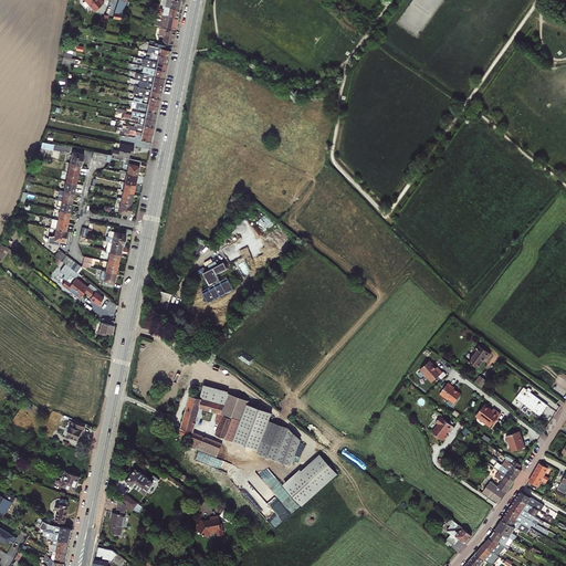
[(102,0),(83,0),(84,0),(81,3),(87,10),(91,7),(95,11),(104,2),(102,0)]
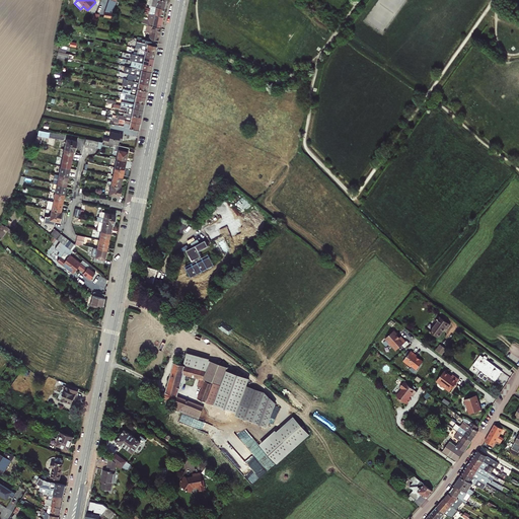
[(164,0),(154,0),(153,6),(165,9),(167,1),(164,0)]
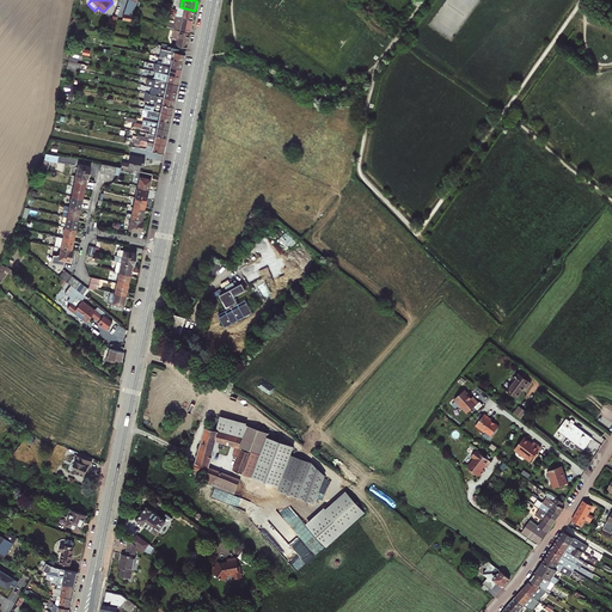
[(195,11),(181,7),(181,11),(175,8),(175,10),(171,8),(170,13),(175,14),(175,16),(177,17),(193,19),(195,11)]
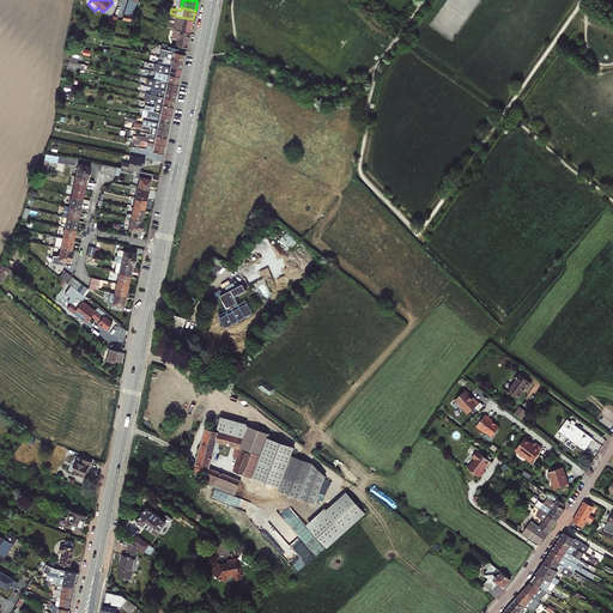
[(193,19),(177,17),(176,24),(173,23),(169,23),(168,28),(180,31),(190,34),(193,19)]
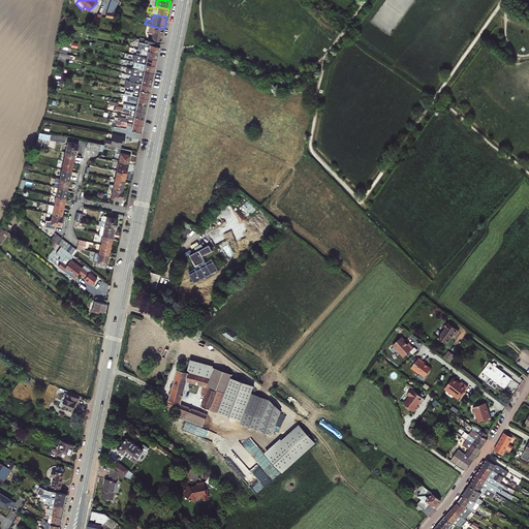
[(164,29),(155,27),(151,26),(149,32),(154,34),(154,35),(162,37),(164,29)]
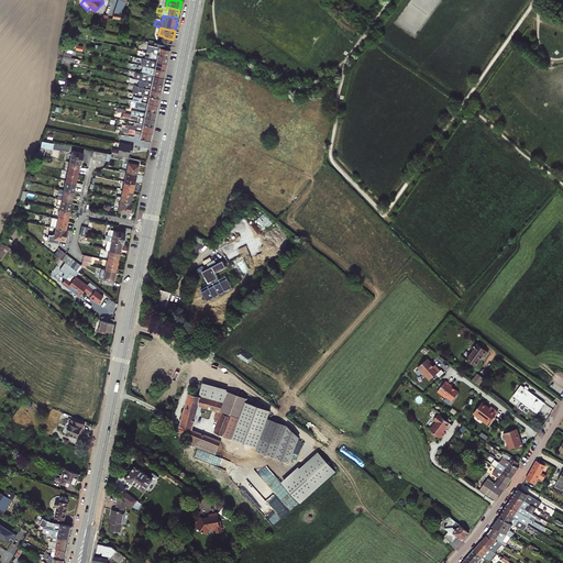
[(173,40),(164,37),(163,44),(172,46),(173,40)]
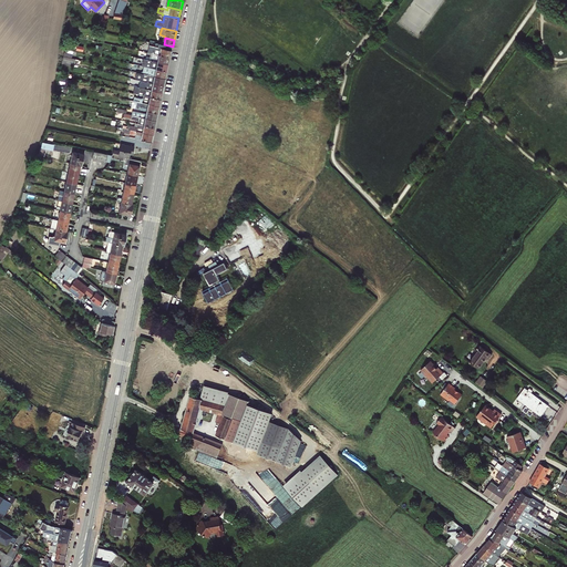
[(173,47),(164,44),(160,43),(158,47),(151,45),(148,52),(153,53),(171,58),(173,47)]
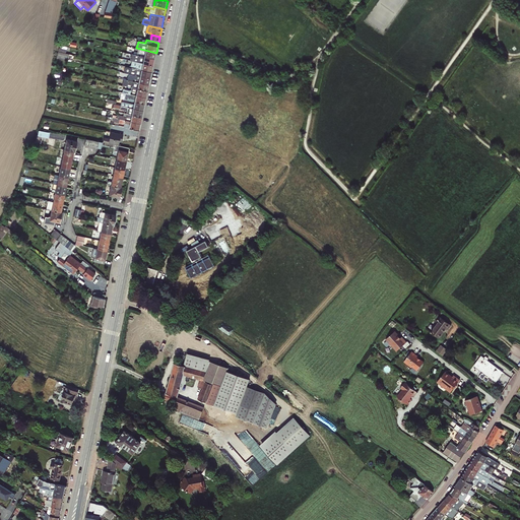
[(156,53),(140,49),(140,53),(134,52),(134,54),(155,59),(156,53)]
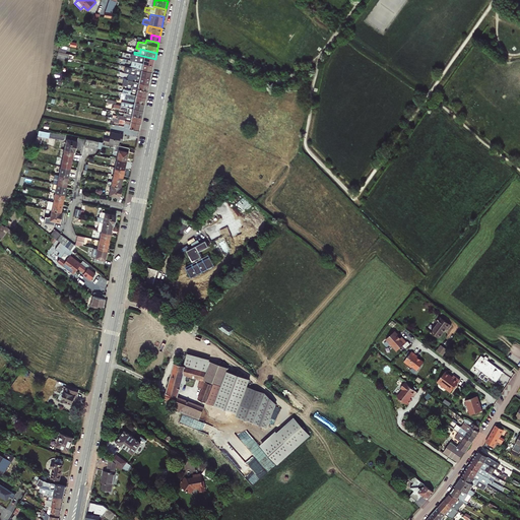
[(68,61),(70,55),(59,52),(57,59),(68,61)]
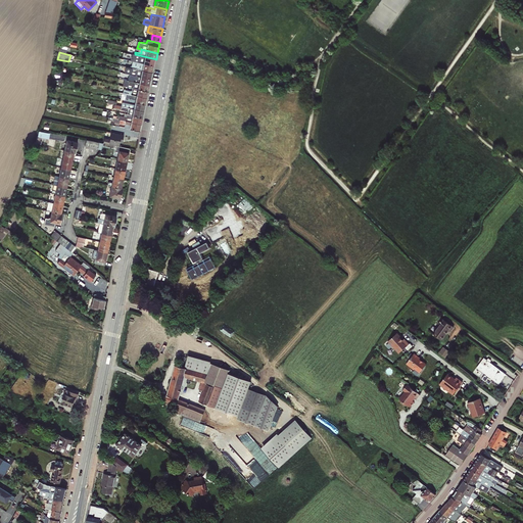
[(156,59),(135,54),(131,54),(130,57),(144,60),(144,63),(154,65),(156,59)]
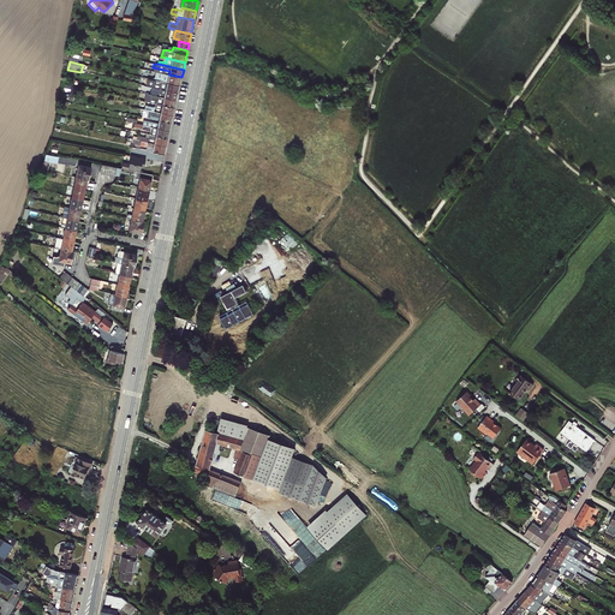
[(181,77),(169,75),(156,72),(155,79),(180,85),(181,77)]
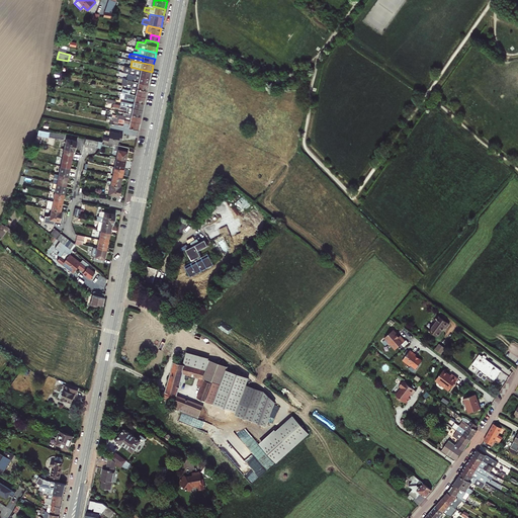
[(152,72),(131,67),(124,66),(122,72),(130,74),(150,78),(152,72)]
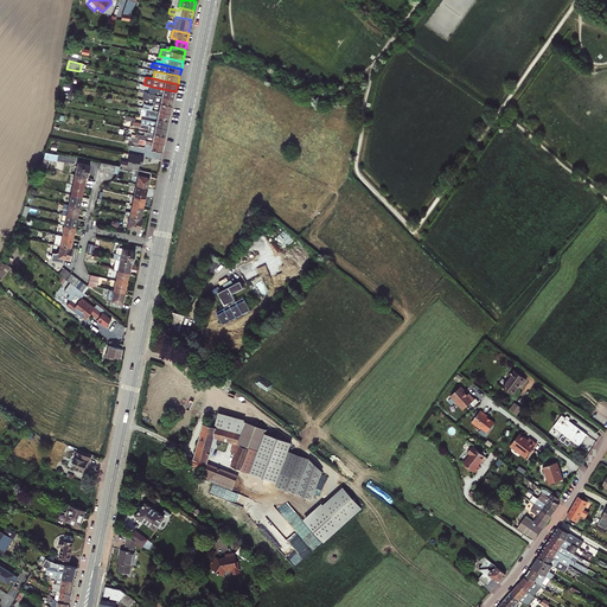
[(176,91),(152,87),(151,89),(146,89),(145,93),(174,98),(176,91)]
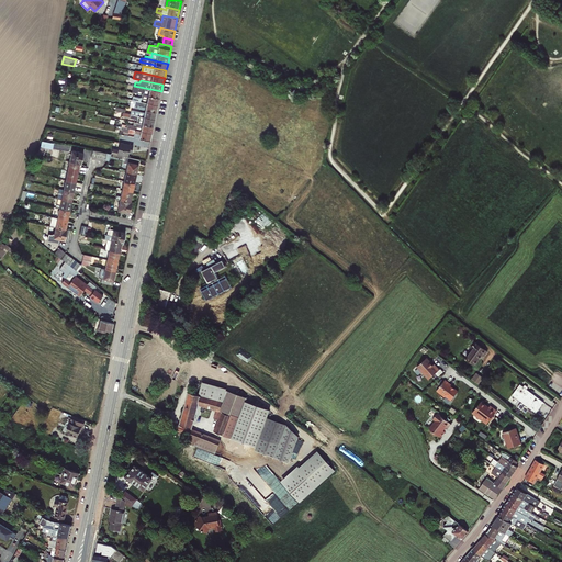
[(161,91),(134,86),(130,85),(128,89),(144,92),(143,94),(160,98),(161,91)]
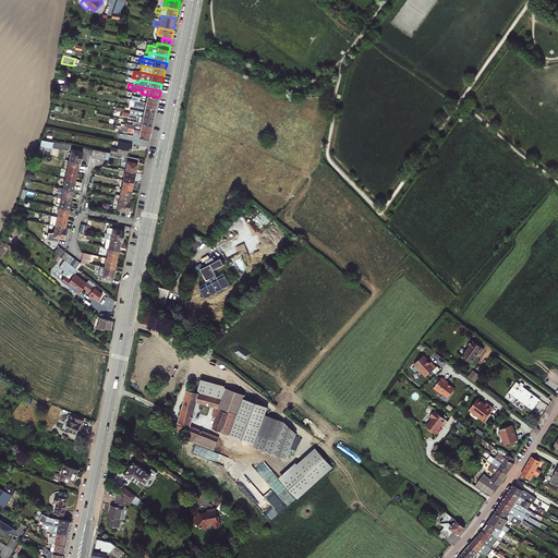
[(159,97),(142,94),(142,97),(133,95),(132,99),(157,105),(159,97)]
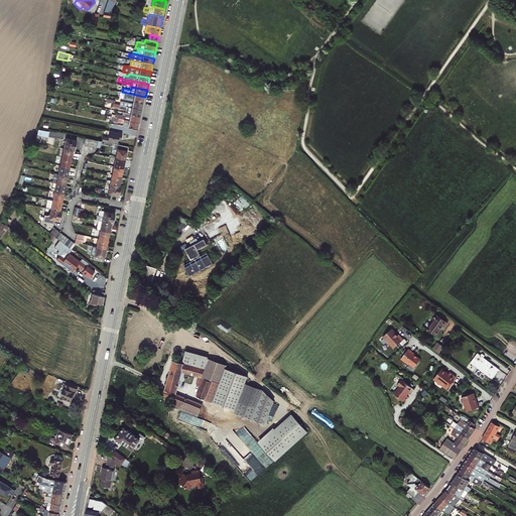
[(145,97),(122,92),(121,95),(132,98),(131,101),(144,104),(145,97)]
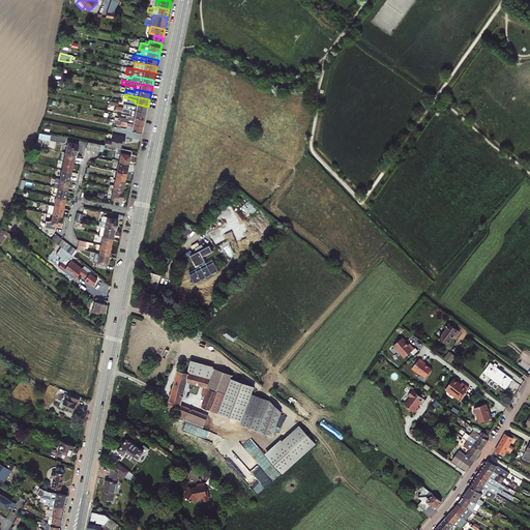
[(148,107),(135,104),(131,102),(131,105),(124,104),(123,108),(147,113),(148,107)]
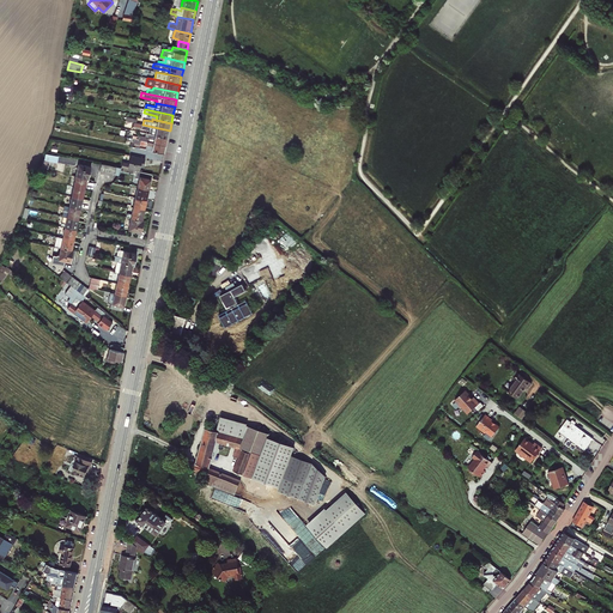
[(170,131),(143,125),(143,129),(150,131),(150,134),(151,134),(168,138),(170,131)]
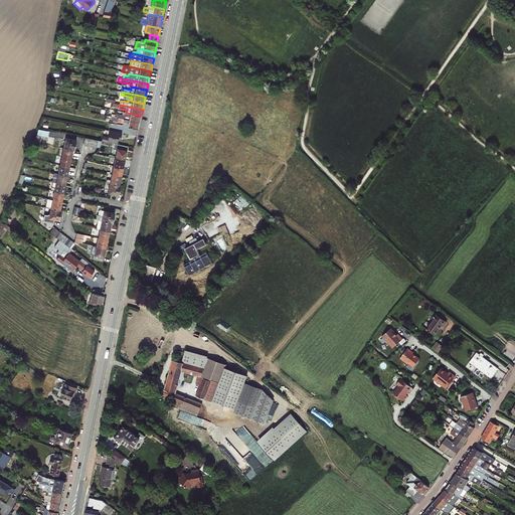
[(141,116),(127,113),(127,114),(125,114),(125,116),(117,114),(116,117),(119,118),(140,122),(141,116)]
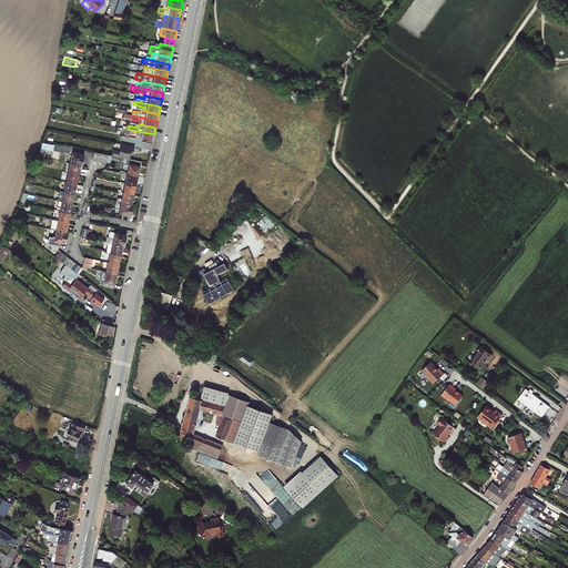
[(135,139),(153,142),(154,134),(131,130),(130,134),(135,135),(135,139)]
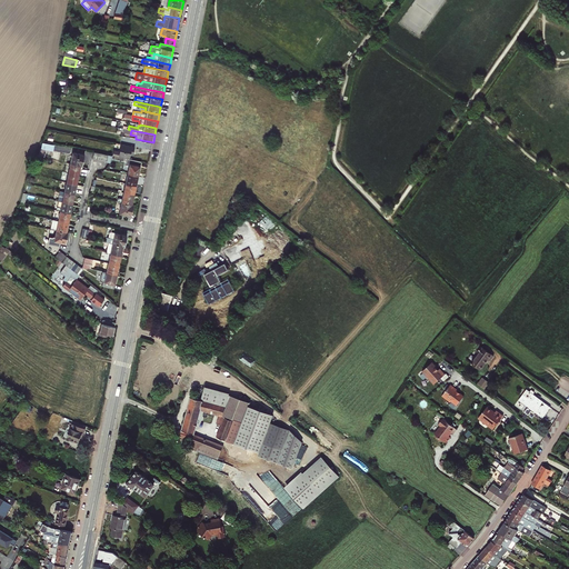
[(122,145),(119,157),(128,159),(130,159),(130,155),(131,152),(135,153),(136,148),(122,145)]
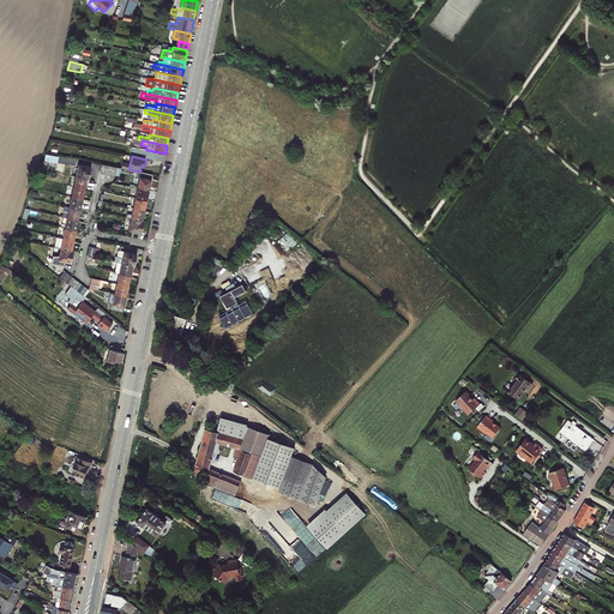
[(79,163),(77,176),(89,179),(91,167),(79,163)]
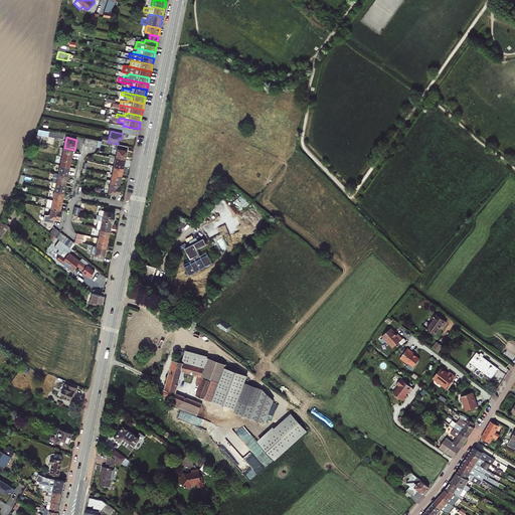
[(116,157),(126,159),(129,146),(118,144),(116,144),(115,148),(118,149),(116,157)]
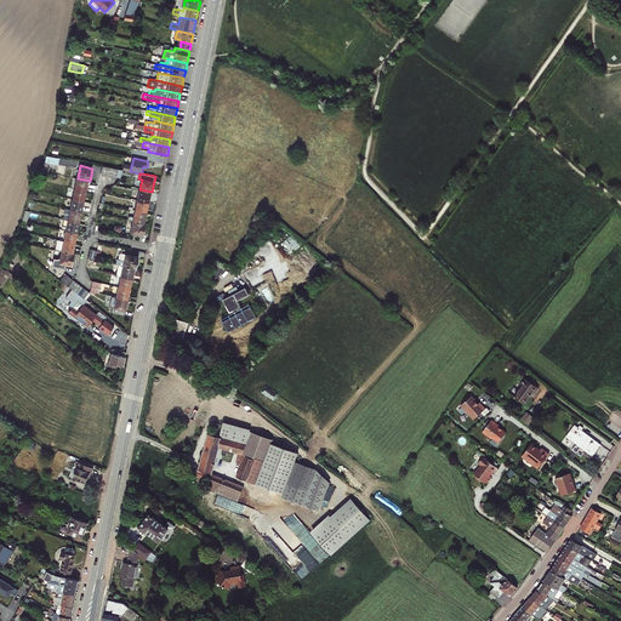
[(90,181),(78,178),(75,189),(86,192),(89,181),(90,182),(90,181)]
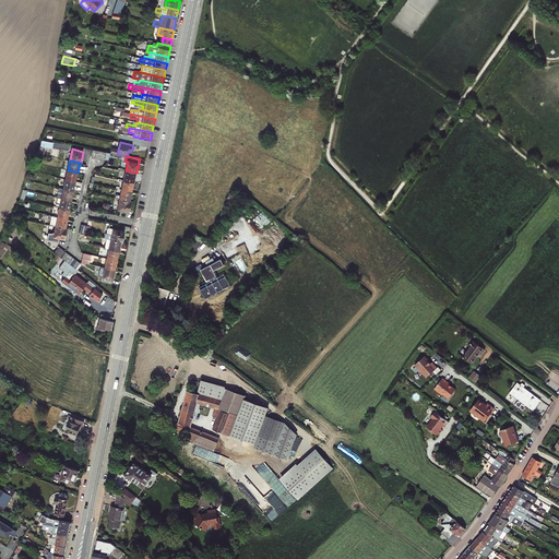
[(78,173),(68,170),(66,179),(75,181),(78,173)]
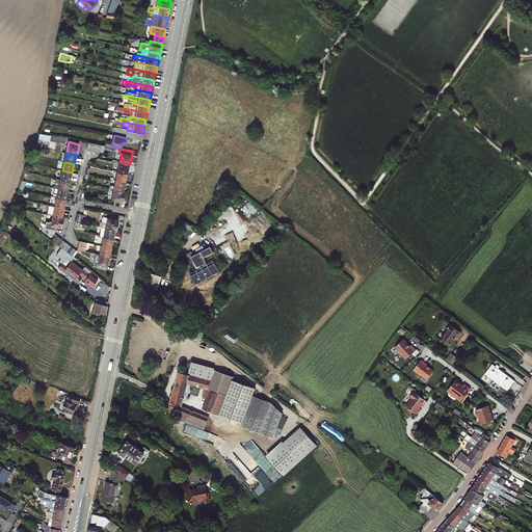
[(118,171),(128,174),(130,164),(120,162),(118,171)]
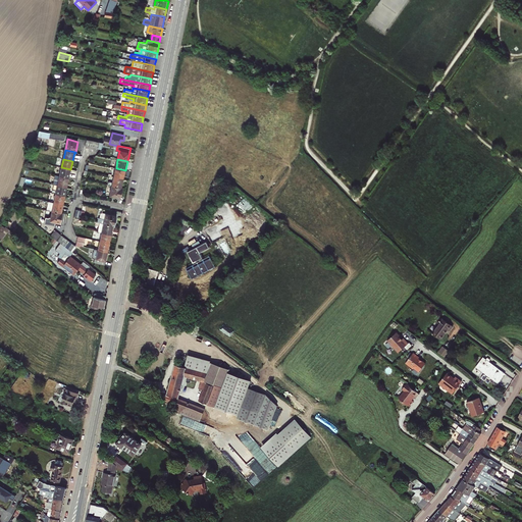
[(70,169),(61,167),(59,176),(69,178),(70,169)]
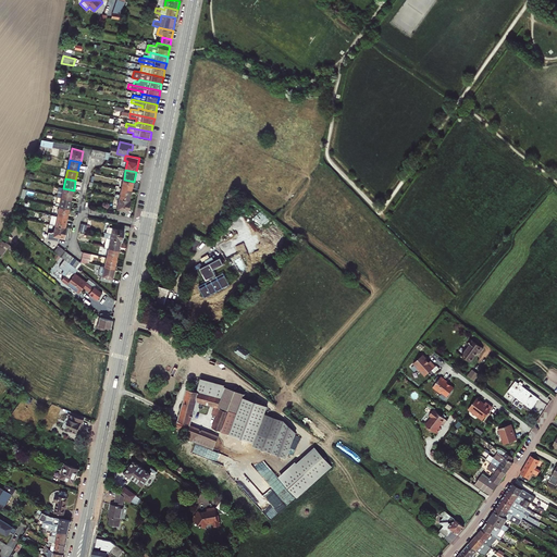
[(122,188),(132,190),(134,182),(124,180),(122,188)]
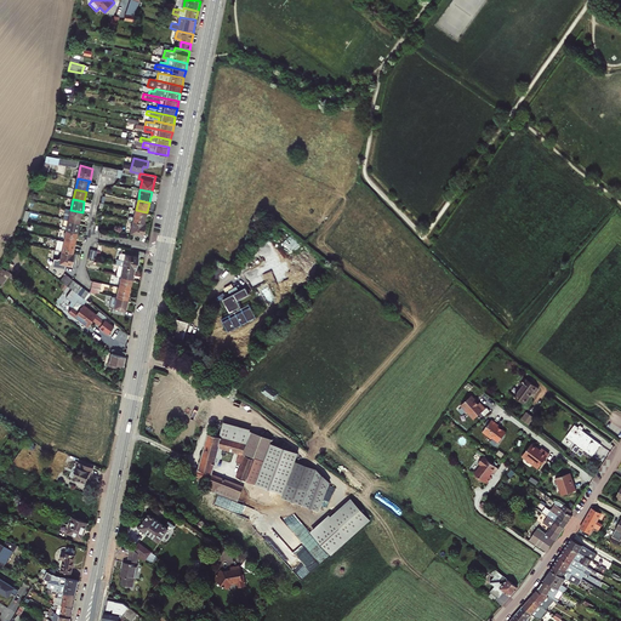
[(83,212),(70,210),(66,209),(63,218),(68,220),(80,222),(83,212)]
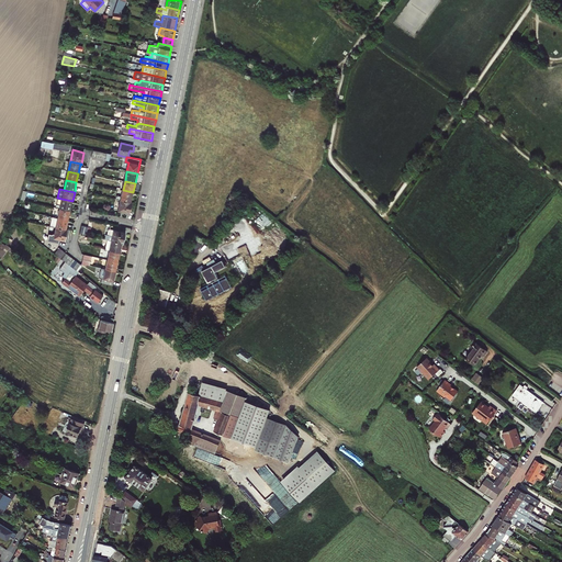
[(121,200),(133,203),(133,202),(131,201),(133,192),(123,190),(121,197),(117,197),(116,200),(121,200)]
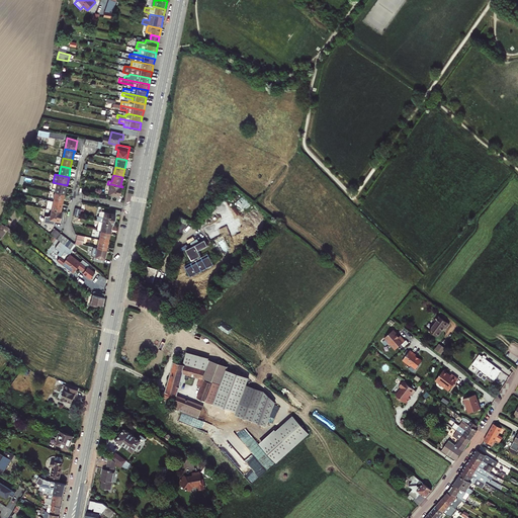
[(67,185),(57,183),(56,189),(52,188),(52,191),(55,192),(65,194),(67,185)]
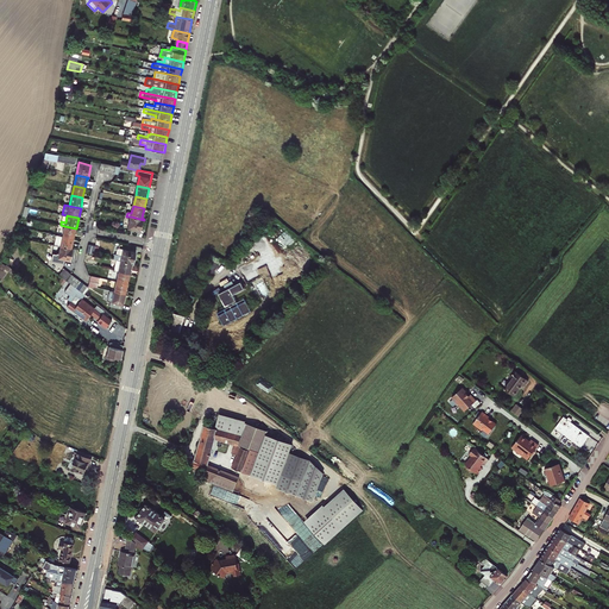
[(140,231),(144,220),(131,217),(129,228),(140,231)]
